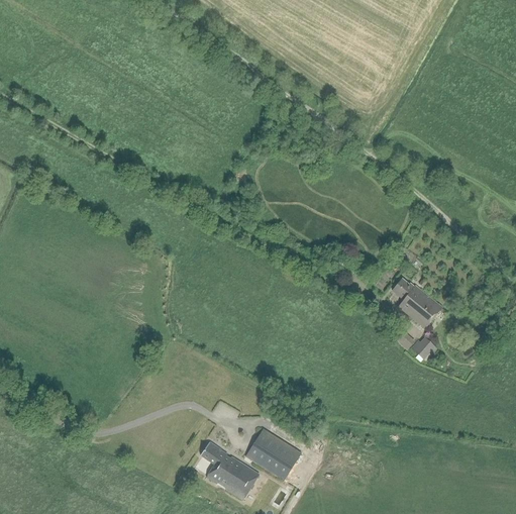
[(425,285),(428,280),(423,276),(419,282),(425,285)]
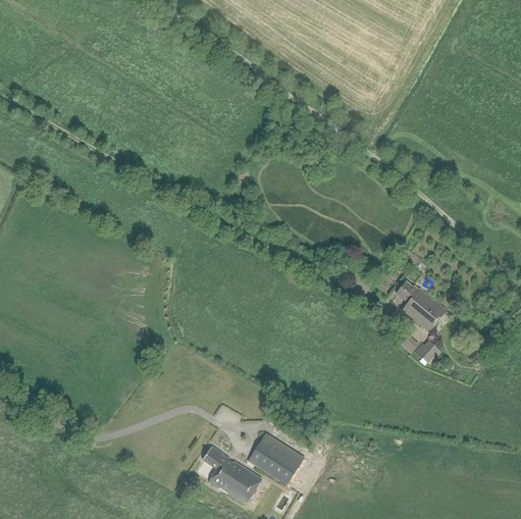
[(430,329),(447,308),(420,287),(419,288),(415,283),(414,284),(407,279),(397,292),(408,301),(403,308),(430,329)]
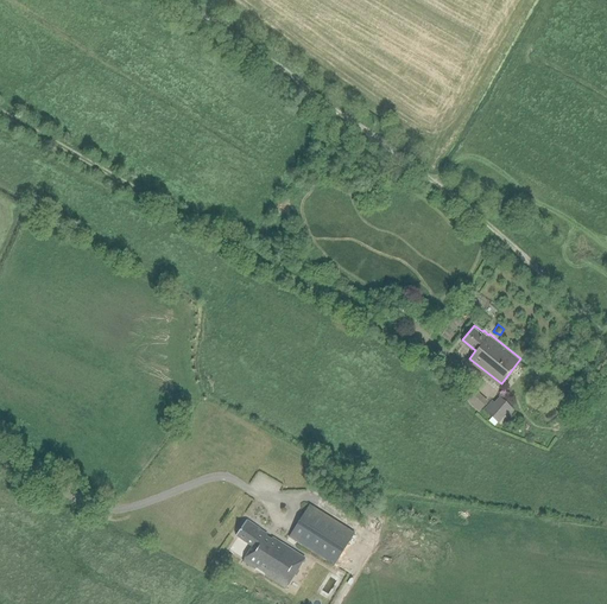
[(480,386),(472,396),(484,407),(493,396),(480,386)]
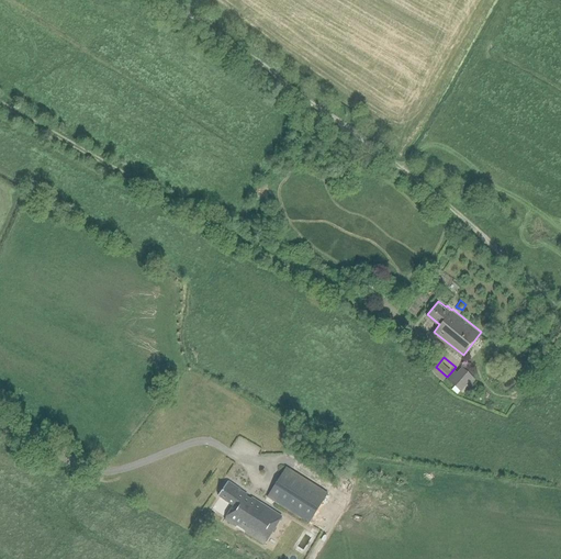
[(463,390),(475,377),(462,365),(458,370),(456,368),(448,377),(463,390)]
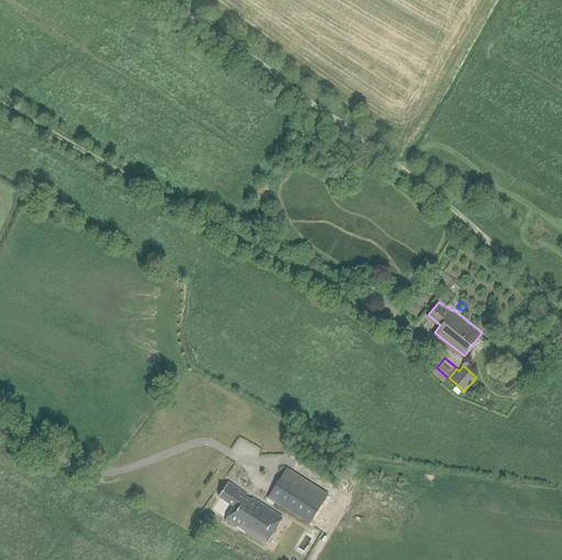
[(309,522),(329,492),(287,465),(272,487),(267,495),(276,500),(309,522)]
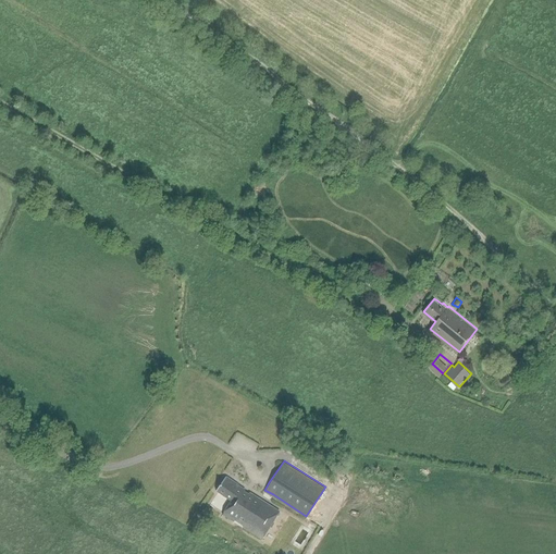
[(217,489),(232,499),(223,513),(234,519),(235,518),(244,524),(243,525),(262,537),(280,509),(249,490),(248,492),(244,489),(245,488),(238,483),(238,482),(226,475),(217,489)]
